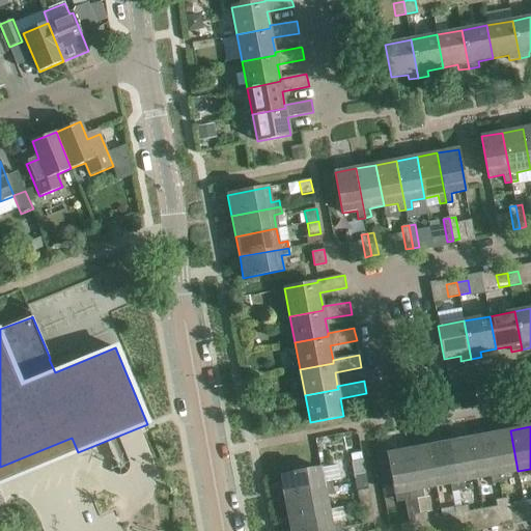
[(504,474),(518,471),(510,430),(490,435),(499,483),(505,482),(504,474)]
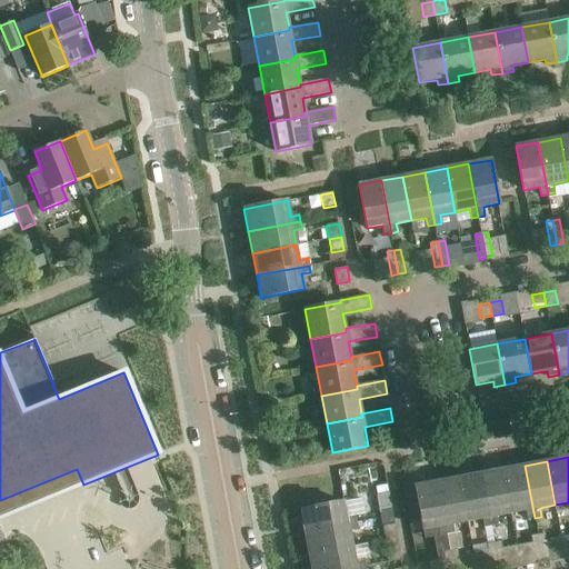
[(528,519),(535,518),(525,466),(503,469),(511,513),(526,510),(528,519)]
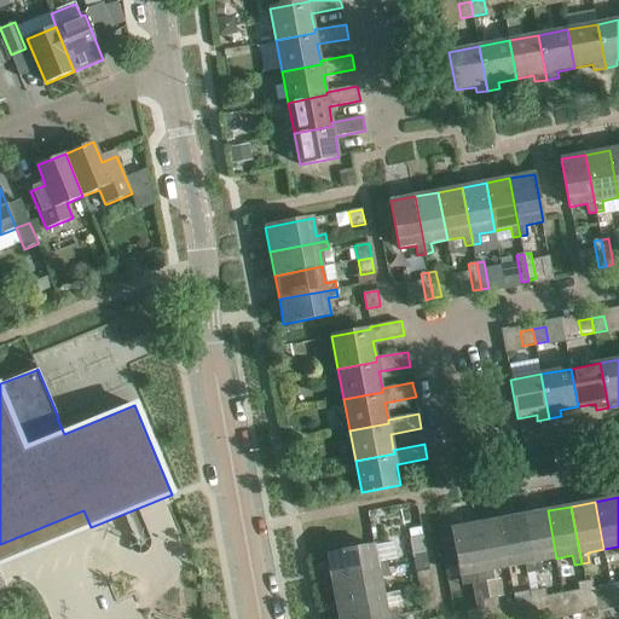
[(541,561),(556,559),(548,510),(524,515),(534,572),(542,571),(541,561)]
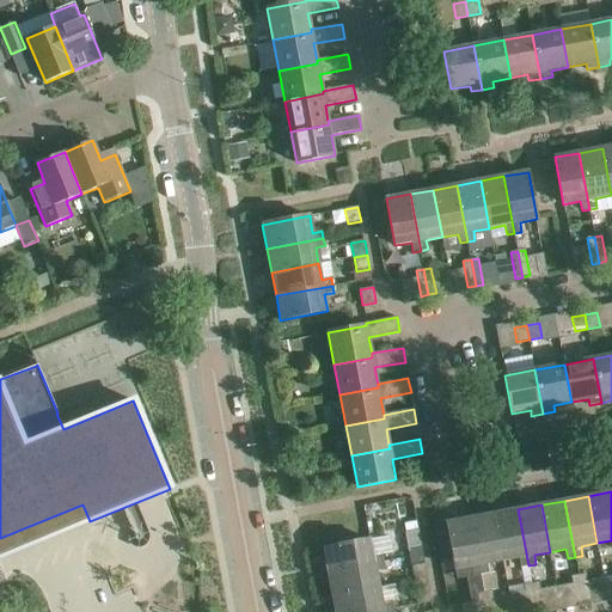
[(521,567),(528,565),(518,509),(494,514),(503,561),(519,558),(521,567)]
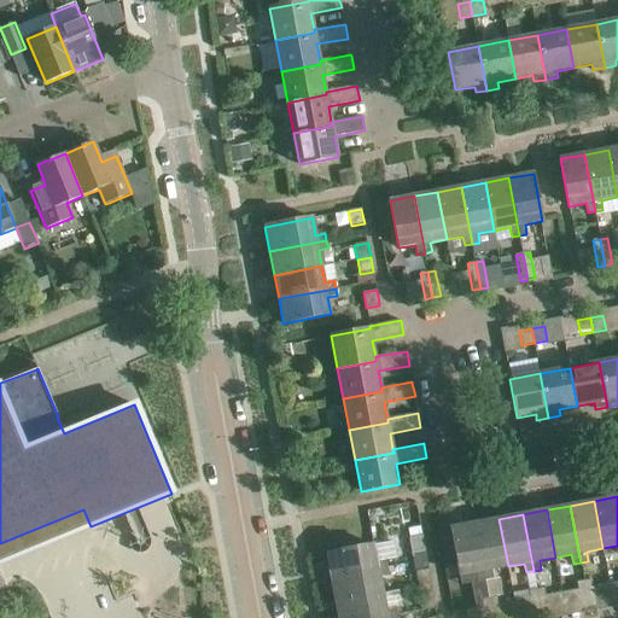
[(491,570),(508,566),(499,519),(476,523),(487,581),(494,578),(491,570)]
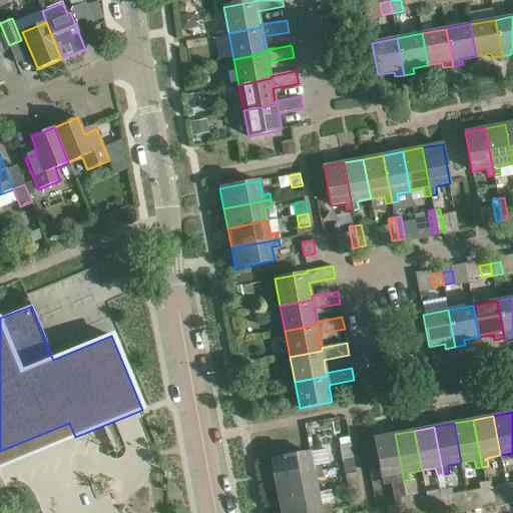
[(397,483),(404,482),(395,434),(374,438),(382,478),(396,475),(397,483)]
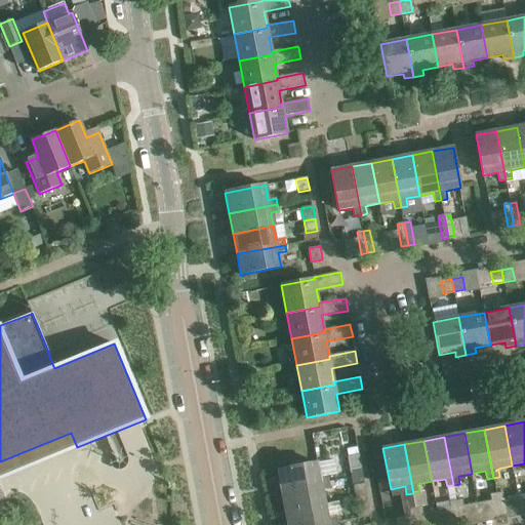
[(350,470),(361,468),(359,455),(348,457),(350,470)]
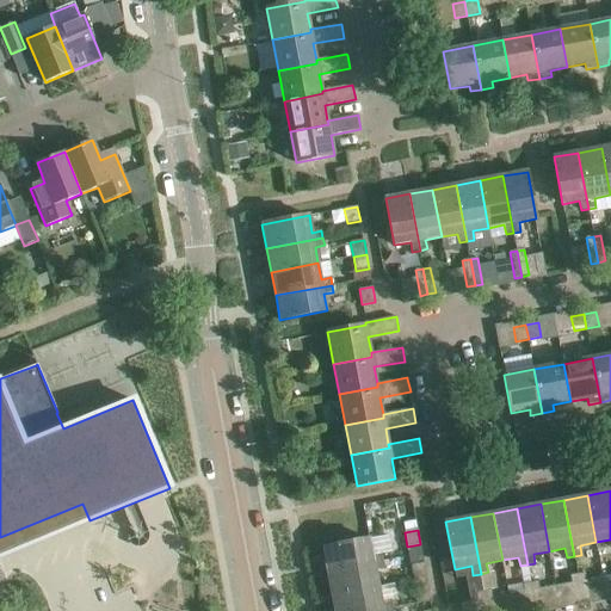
[(372,555),(370,539),(369,538),(322,548),(327,572),(383,561),(382,554),(372,555)]
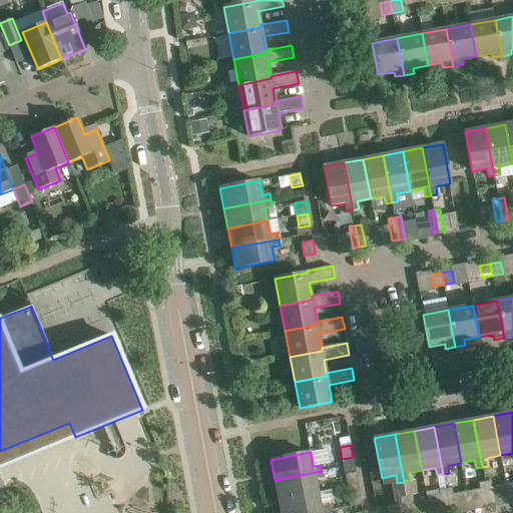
[(316,479),(323,477),(322,471),(275,480),(279,500),(318,492),(316,479)]
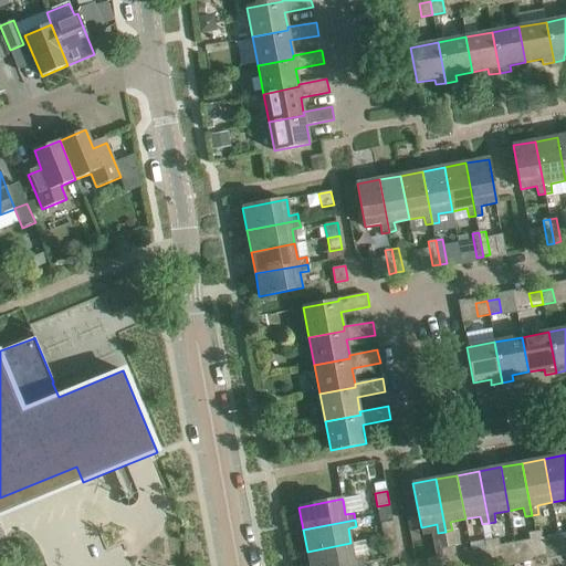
[(384,537),(396,535),(392,521),(380,524),(384,537)]
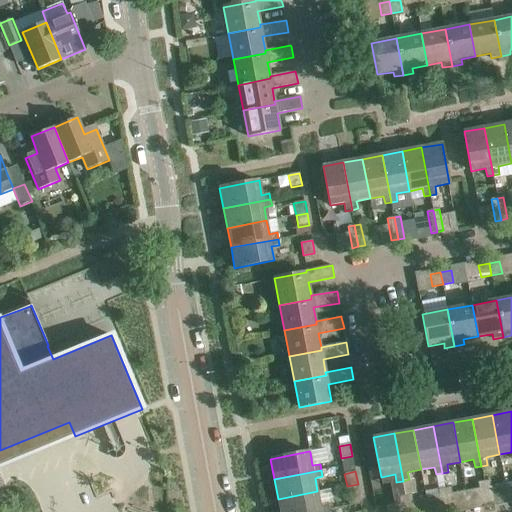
[(488,503),(494,502),(490,480),(484,481),(488,503)]
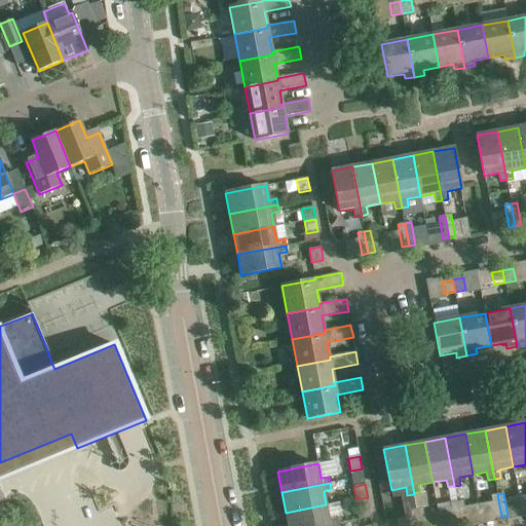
[(495,518),(501,517),(497,494),(491,495),(495,518)]
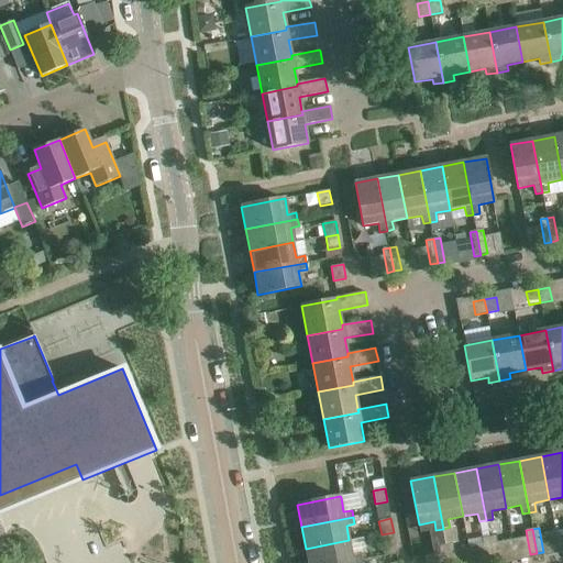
[(384,548),(396,545),(394,532),(382,534),(384,548)]
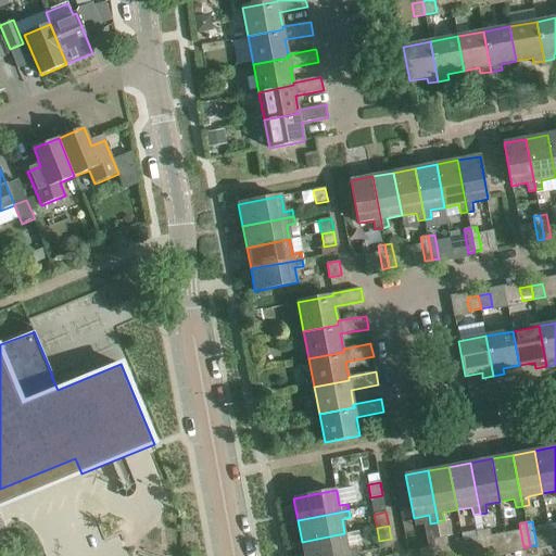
[(488,554),(494,553),(490,529),(483,530),(488,554)]
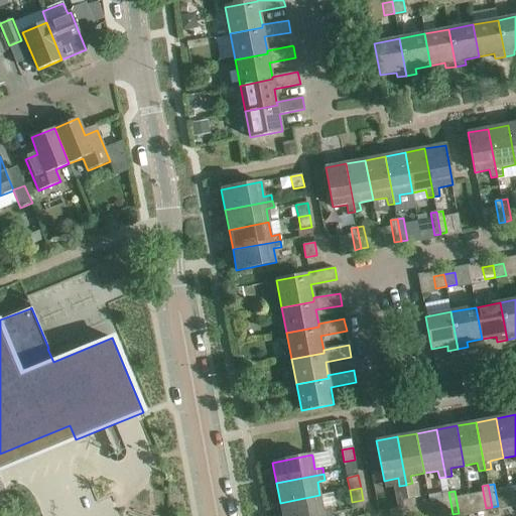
[(446,515),(453,514),(448,492),(441,494),(446,515)]
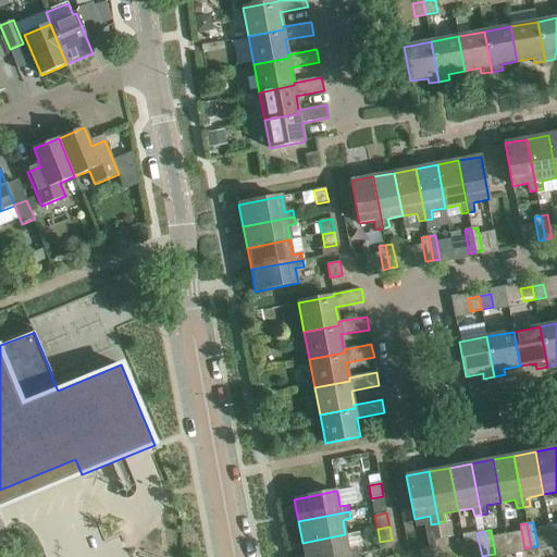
[(343,556),(358,554),(356,547),(348,549),(345,534),(302,543),(305,556),(343,556)]
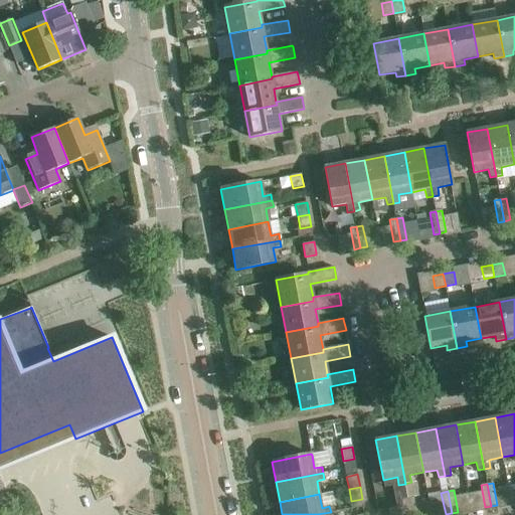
[(410,514),(416,514),(414,498),(407,499),(410,514)]
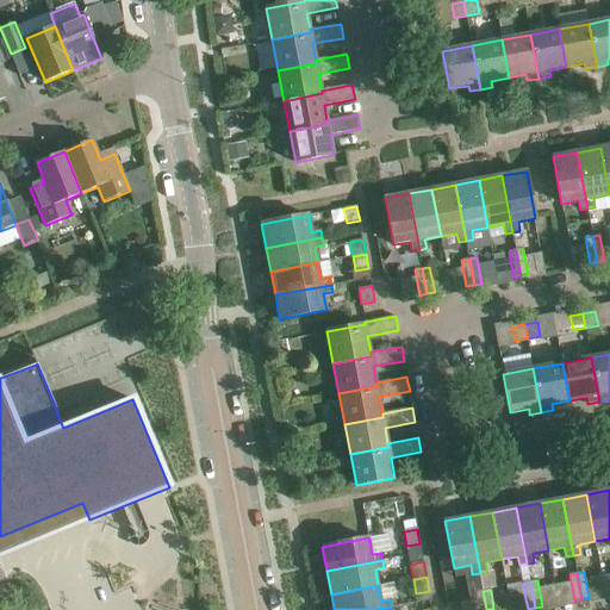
[(479,609),(486,609),(483,591),(475,592),(479,609)]
